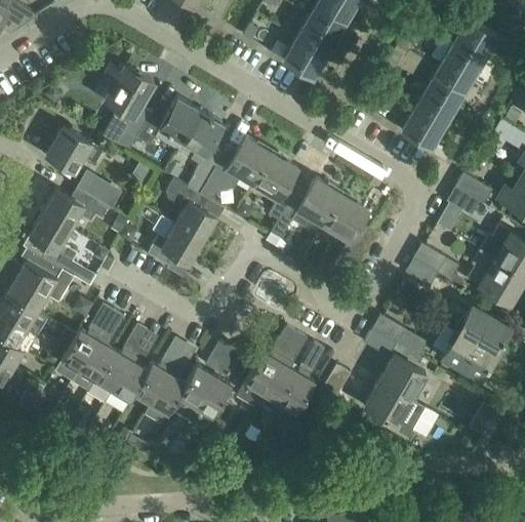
[(13,0),(8,9),(0,3),(0,26),(10,33),(40,12),(18,0),(13,0)]
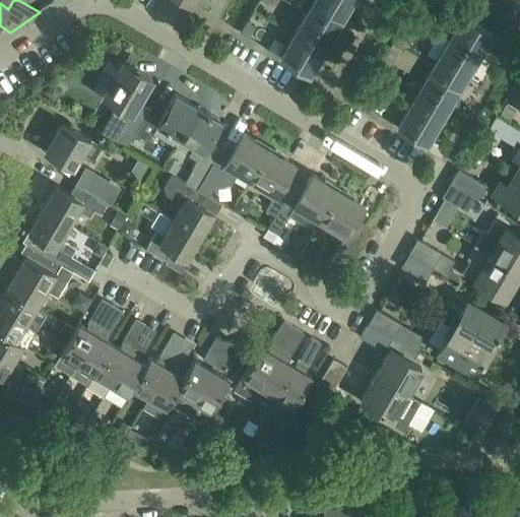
[(288,4),(280,0),(260,0),(253,12),(267,21),(279,0),(288,5),(288,4)]
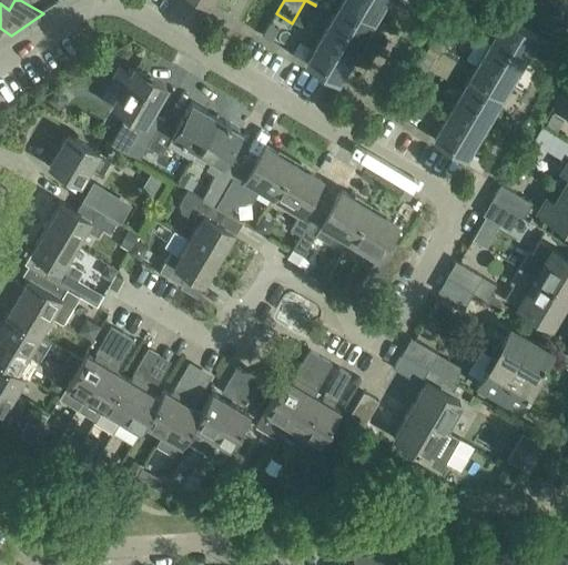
[(379,10),(361,0),(343,0),(334,17),(365,34),(379,10)]
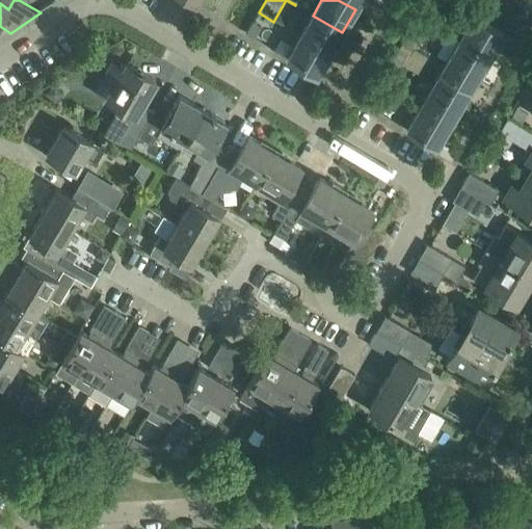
[(361,0),(338,0),(355,9),(361,0)]
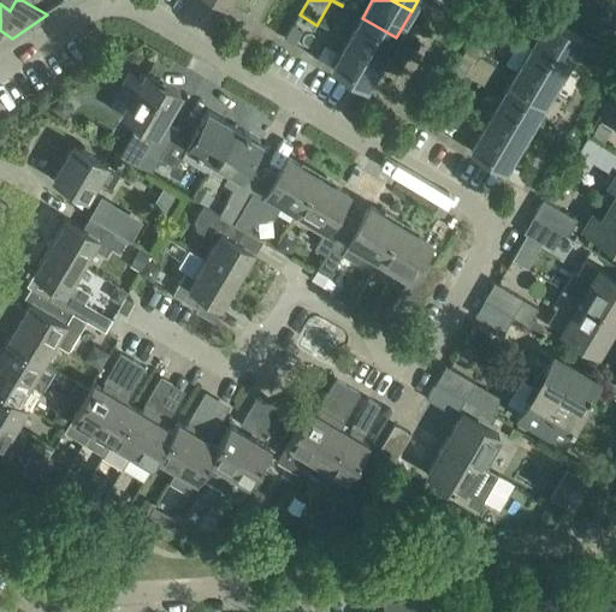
[(508,0),(495,0),(484,19),(493,25),(508,0)]
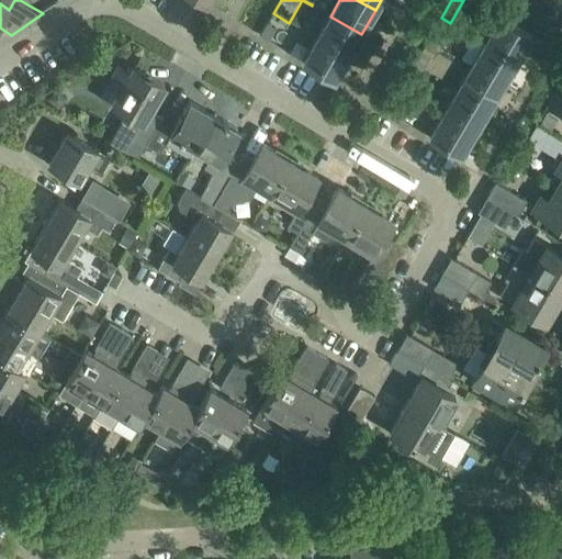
[(289,23),(273,13),(259,37),(268,43),(274,31),(282,35),(289,23)]
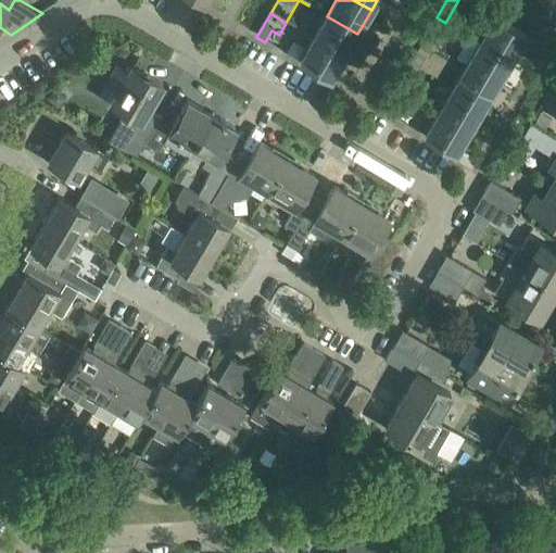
[(357,34),(327,16),(314,39),(303,33),(303,34),(343,57),(357,34)]
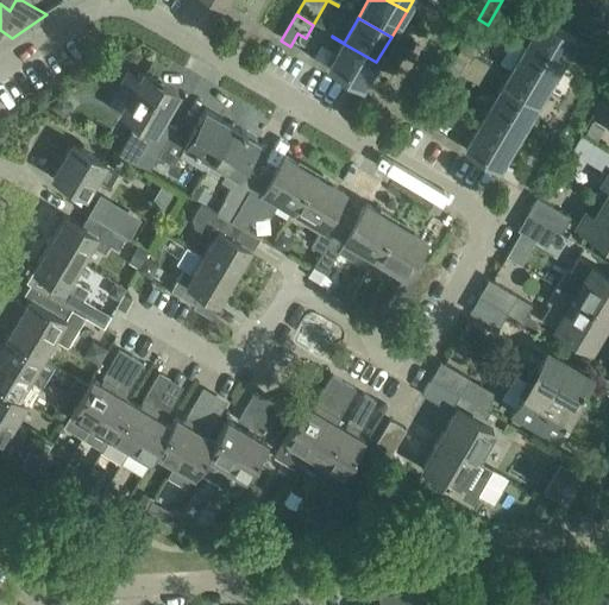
[(488,25),(478,19),(464,45),(478,54),(485,42),(481,38),(488,25)]
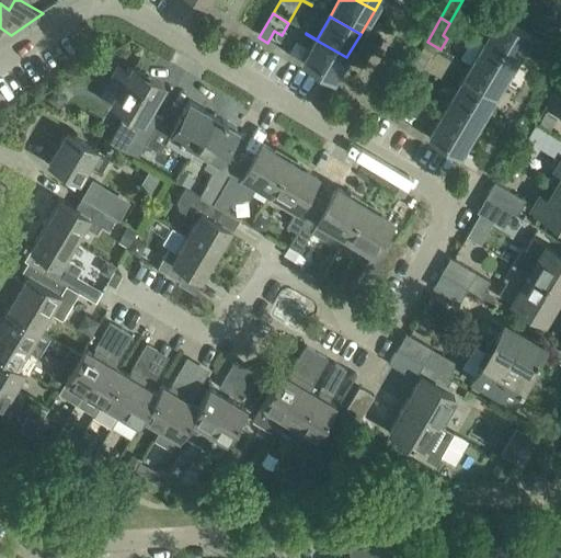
[(499,20),(484,43),(515,61),(529,37),(499,20)]
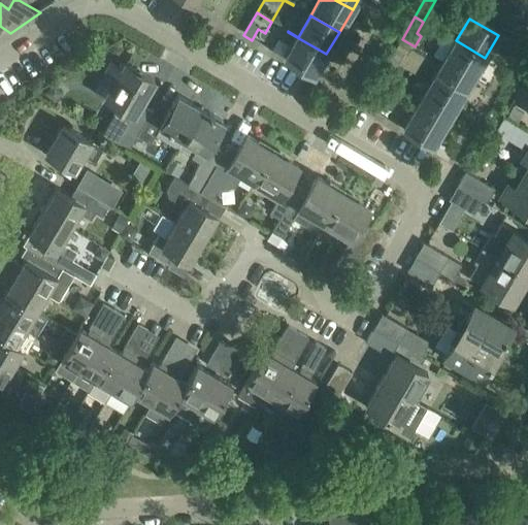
[(326,54),(288,32),(275,54),(312,76),(326,54)]
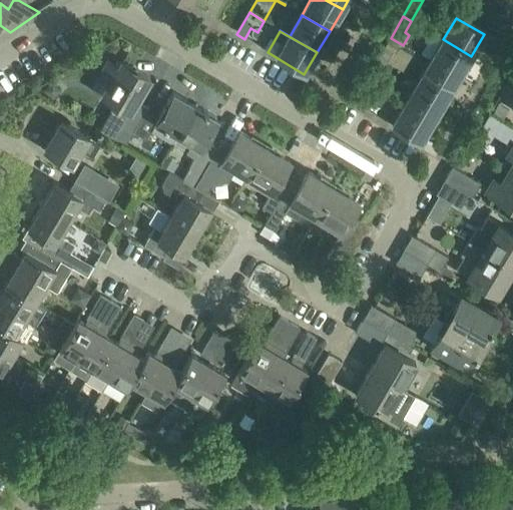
[(403,45),(391,38),(378,59),(386,64),(403,74),(415,53),(402,46),(403,45)]
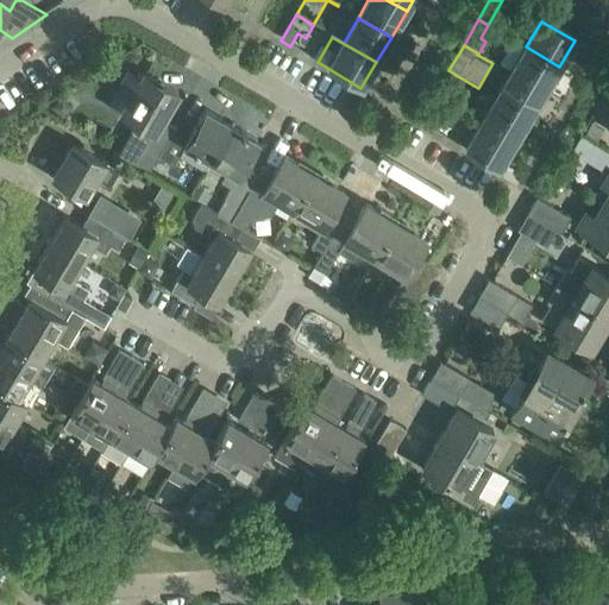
[(559,67),(526,48),(510,73),(544,92),(559,67)]
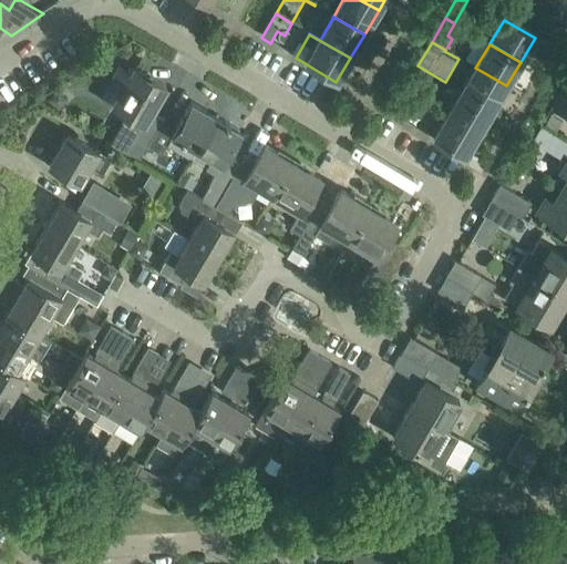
[(418,65),(403,90),(412,95),(426,71),(418,65)]
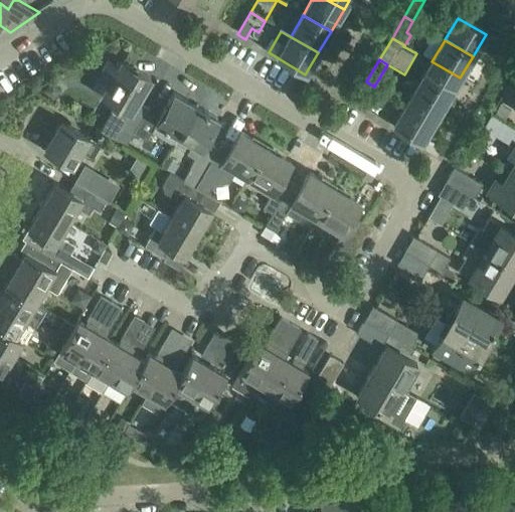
[(460,77),(432,61),(419,83),(447,100),(460,77)]
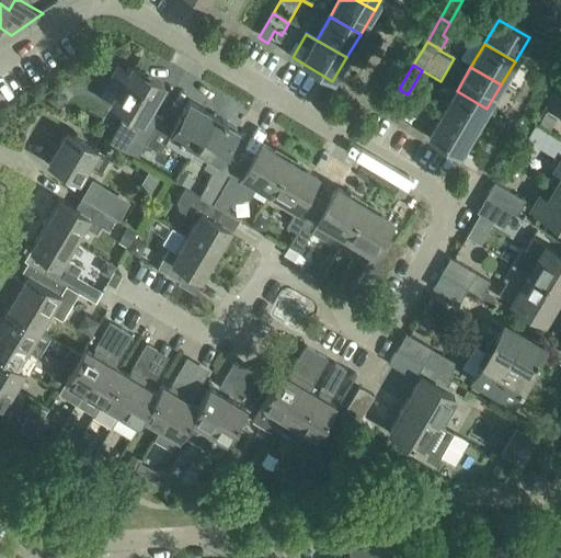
[(127,116),(124,121),(110,146),(136,161),(145,147),(161,120),(149,113),(163,89),(132,69),(128,76),(117,70),(107,87),(117,93),(110,105),(127,116)]
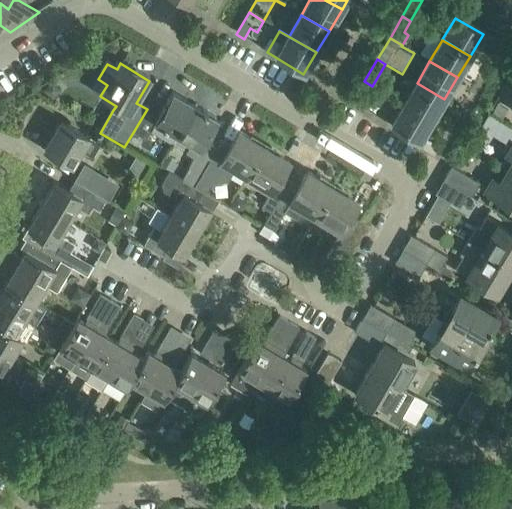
[(444,99),(417,83),(404,104),(432,120),(444,99)]
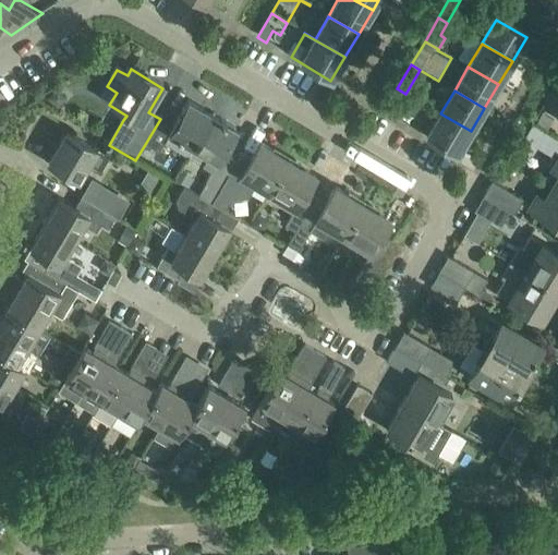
[(399,105),(390,100),(383,112),(391,117),(399,105)]
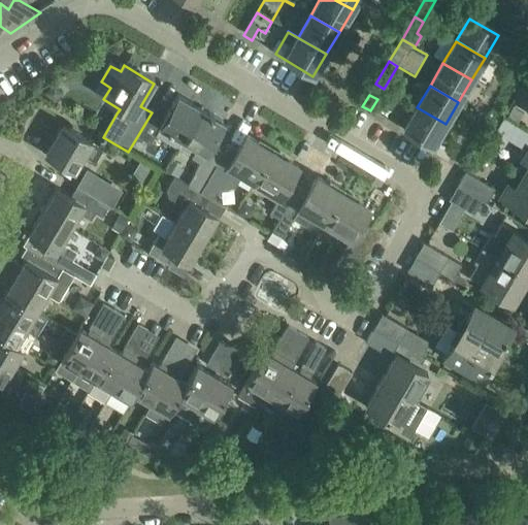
[(160,128),(182,140),(199,109),(177,97),(164,120),(152,112),(136,138),(150,146),(160,128)]
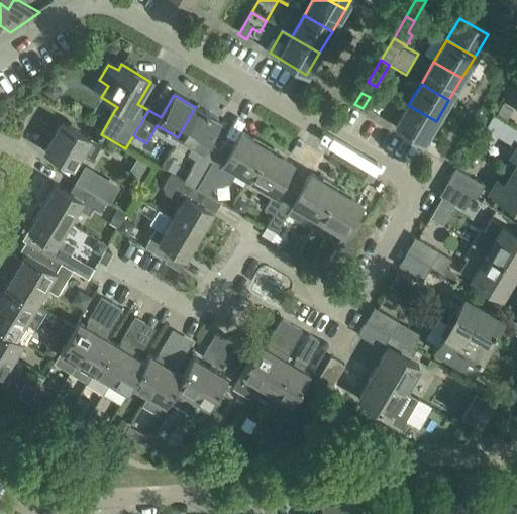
[(436,121),(408,105),(395,127),(423,143),(436,121)]
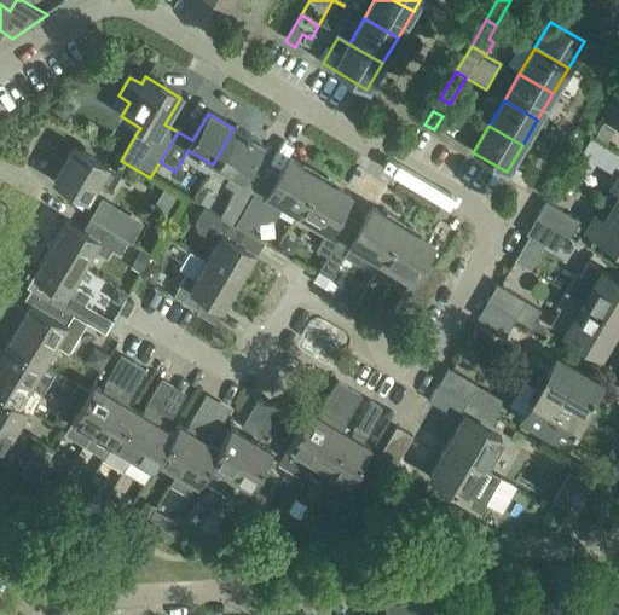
[(244,134),(233,128),(213,164),(231,175),(225,186),(235,193),(220,219),(235,227),(244,210),(261,181),(247,173),(262,146),(249,138),(250,137),(246,134),(244,134)]
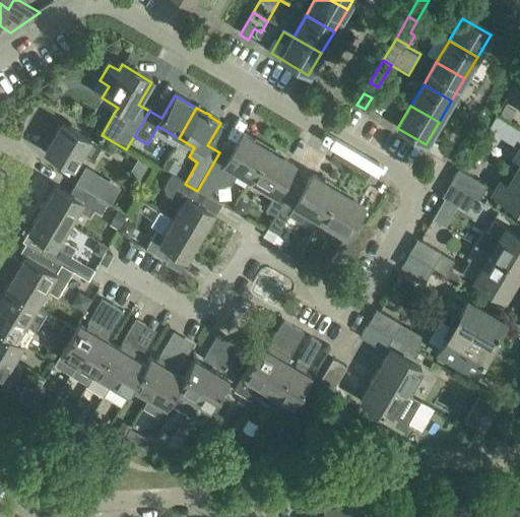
[(519,139),(519,131),(496,118),(488,131),(515,148),(519,139)]
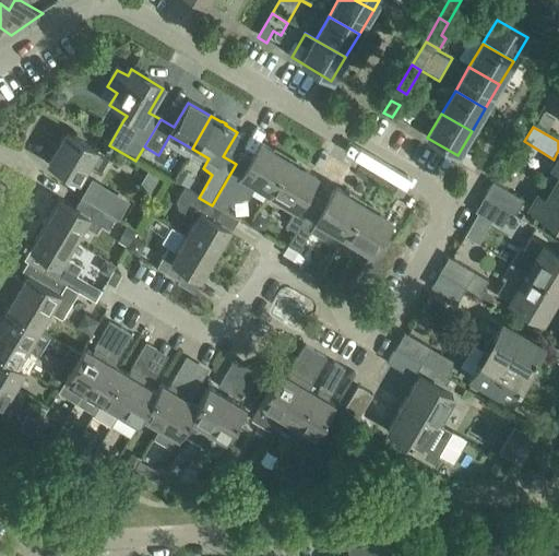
[(48,164),(67,175),(78,181),(87,166),(99,174),(108,160),(66,134),(48,164)]
